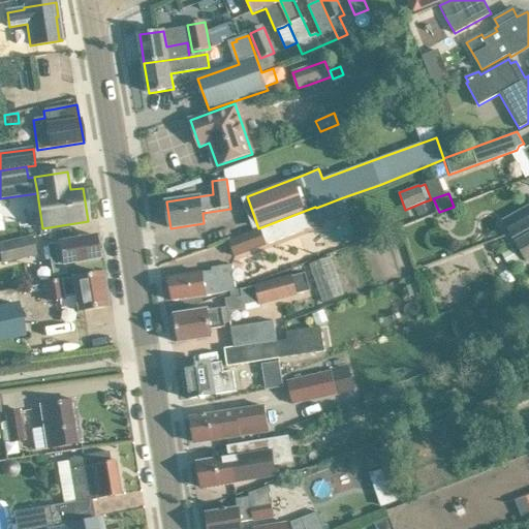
[(236,256),(301,231),(309,228),(309,227),(349,213),(345,201),(304,216),(304,215),(260,230),(260,228),(229,241),(236,256)]
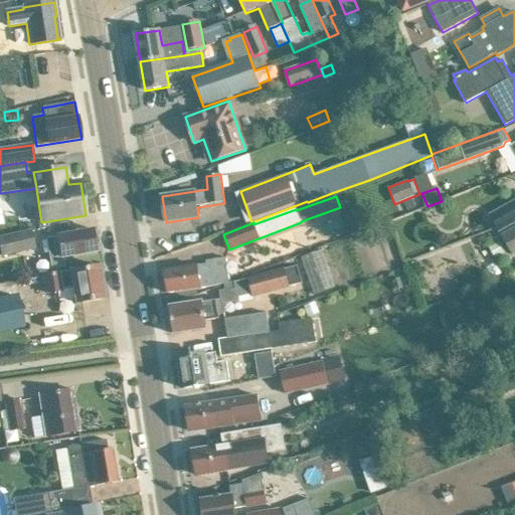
[(514,222),(514,201),(491,215),(500,231),(514,222)]
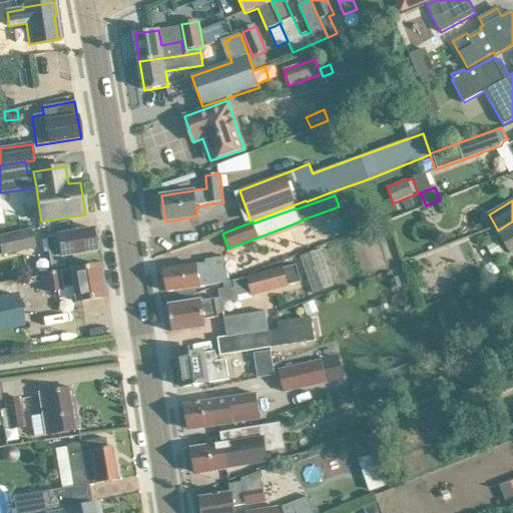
[(293,245),(306,241),(302,224),(289,228),(293,245)]
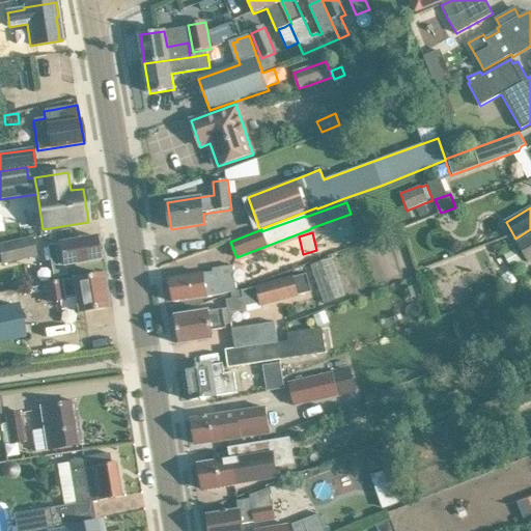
[(530,234),(518,243),(529,262),(530,261),(530,234)]
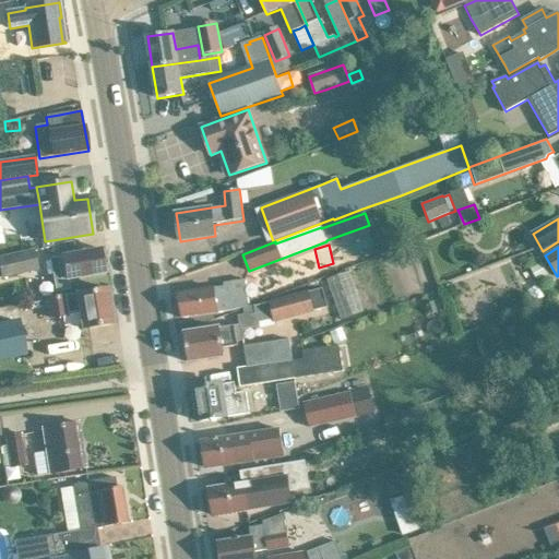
[(34,249),(0,257),(0,277),(1,277),(38,269),(34,249)]
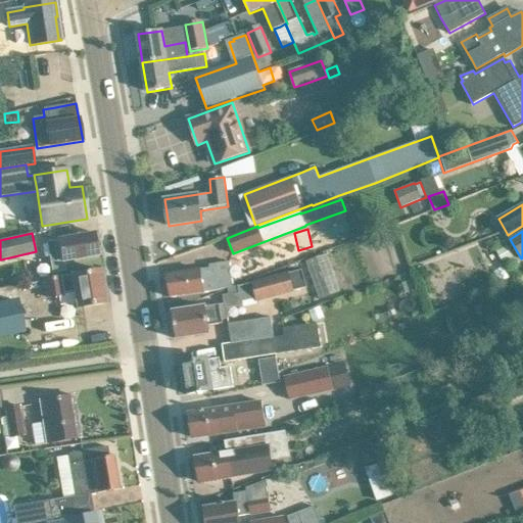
[(94,233),(46,241),(52,274),(65,271),(64,262),(98,255),(94,233)]
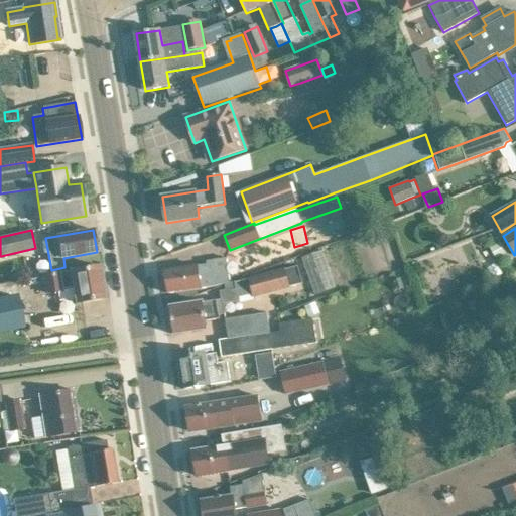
[(501,243),(490,249),(496,259),(507,254),(501,243)]
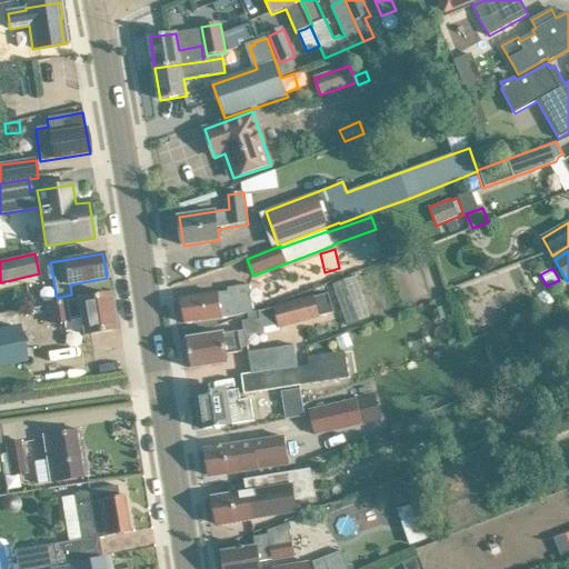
[(226,318),(252,311),(248,286),(227,289),(227,292),(182,299),(186,325),(226,318)]
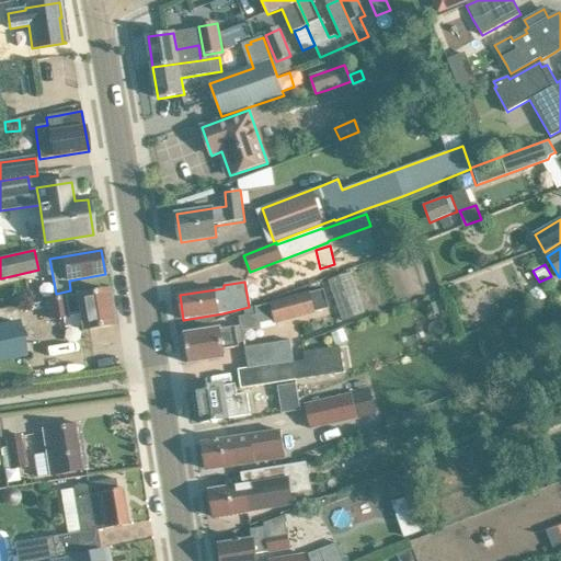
[(255,309),(244,310),(245,317),(239,318),(241,327),(185,334),(190,364),(224,359),(222,350),(239,346),(238,342),(244,342),(242,331),(259,329),(258,321),(275,317),(276,323),(313,313),(329,308),(323,289),(308,294),(255,309)]
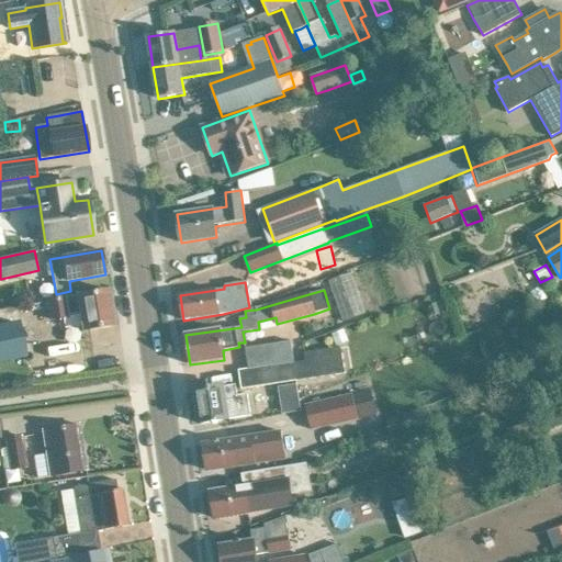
[(77,296),(63,299),(47,301),(52,321),(67,317),(66,316),(79,314),(82,332),(113,326),(108,291),(77,295),(77,296)]
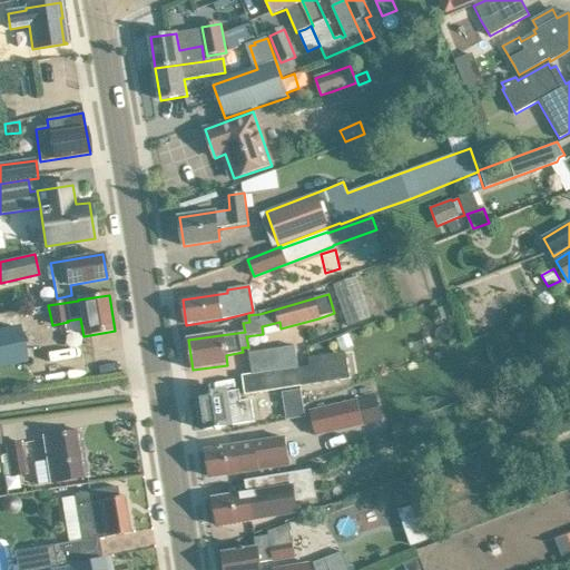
[(0,365),(27,361),(20,327),(17,311),(0,314),(0,365)]
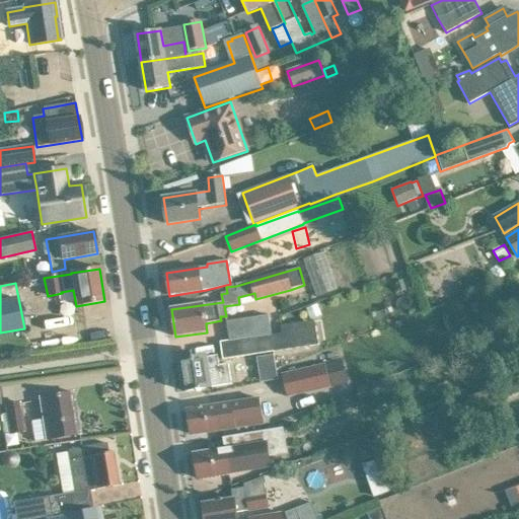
[(317,304),(306,308),(310,319),(321,315),(317,304)]
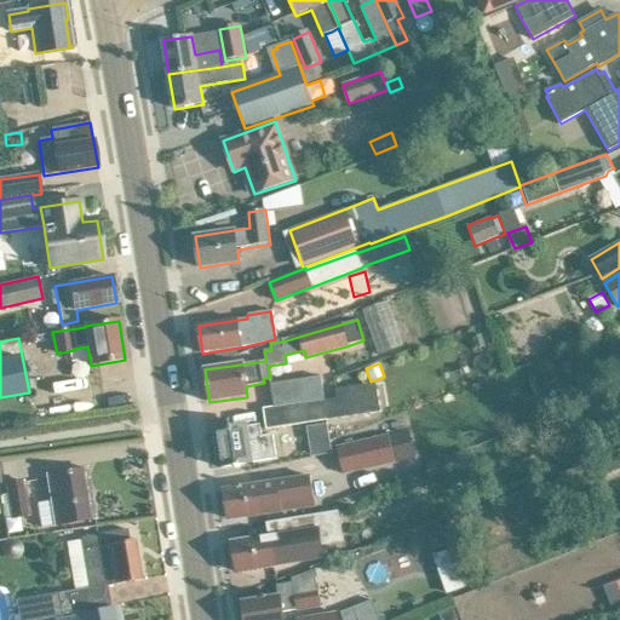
[(270,385),(274,408),(325,400),(321,377),(270,385)]
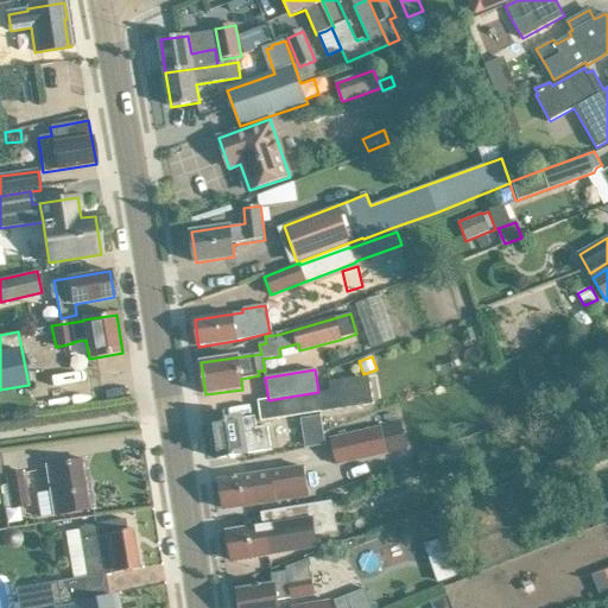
[(331,391),(318,392),(268,400),(259,401),(263,420),(295,415),(373,403),(368,375),(329,381),(331,391)]
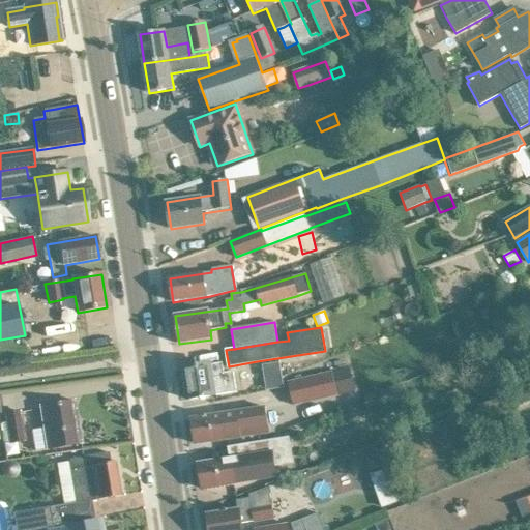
[(223,363),(204,365),(183,370),(188,400),(201,398),(201,400),(205,399),(204,398),(236,392),(233,372),(224,373),(223,363)]
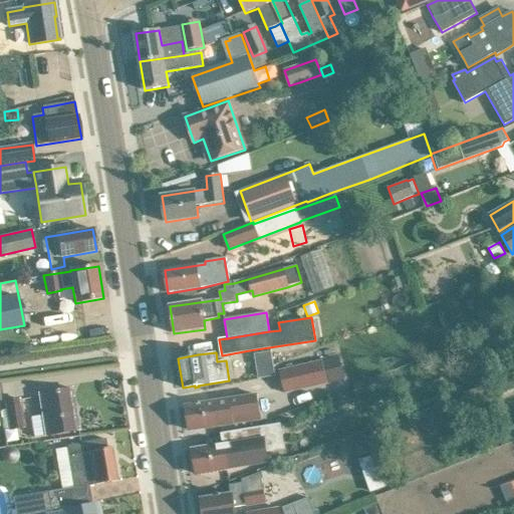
[(339,356),(320,360),(278,371),(283,393),(326,381),(327,386),(345,380),(339,356)]
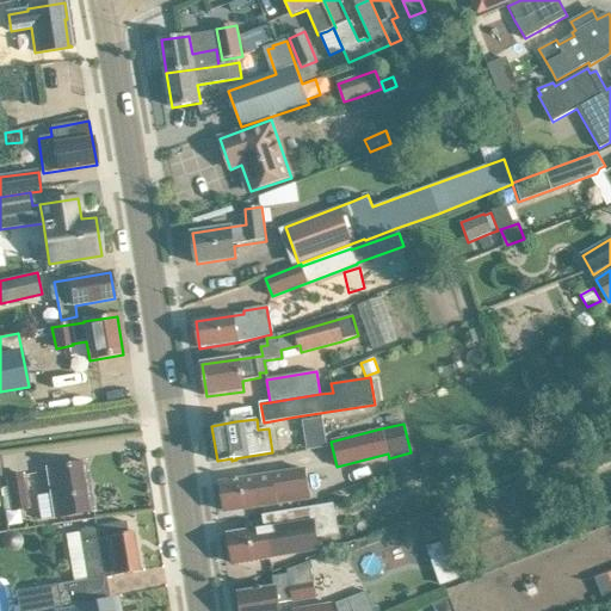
[(433,456),(419,461),(423,470),(437,466),(433,456)]
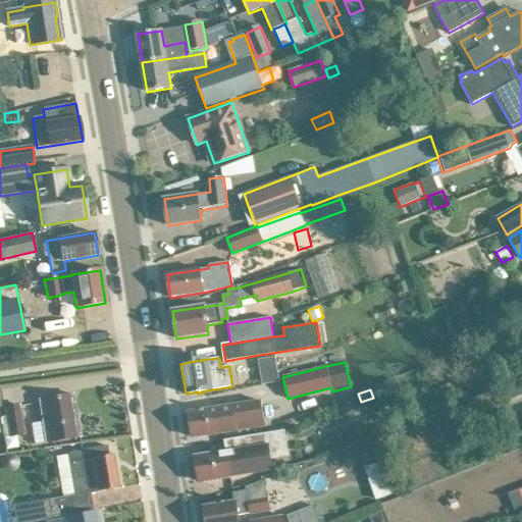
[(43,422),(31,424),(34,445),(47,442),(60,440),(81,437),(77,420),(75,420),(71,397),(73,397),(73,396),(40,401),(43,421),(43,422)]
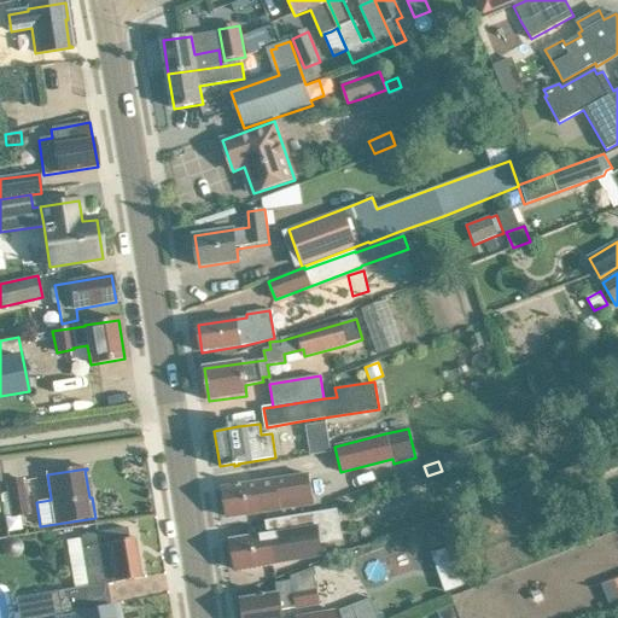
[(314,505),(312,495),(309,474),(275,481),(275,482),(261,484),(261,483),(223,489),(228,518),(283,509),(314,505)]
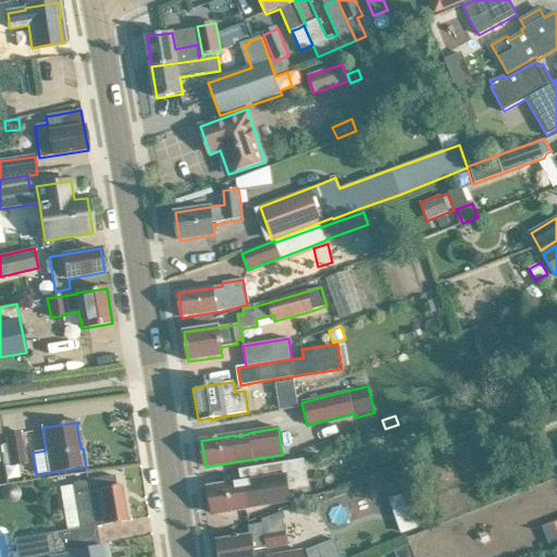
[(5,435),(8,449),(1,450),(3,465),(10,463),(11,467),(26,463),(21,433),(5,435)]
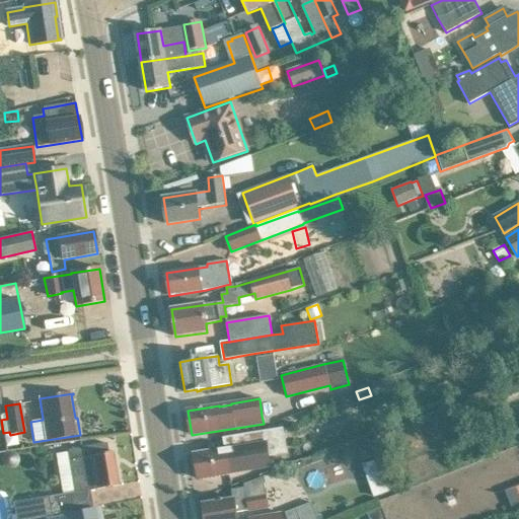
[(441,406),(433,410),(438,424),(447,421),(441,406)]
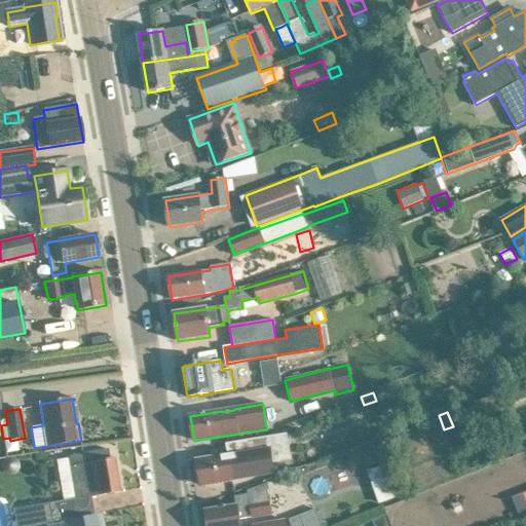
[(201,486),(237,480),(256,477),(254,465),(292,459),(288,435),(249,441),(226,444),(228,456),(197,461),(201,486)]
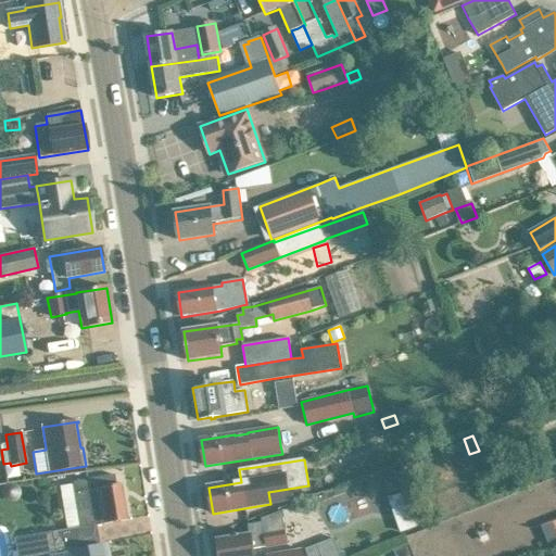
[(66,529),(13,539),(16,555),(45,555),(57,553),(57,548),(99,542),(96,526),(126,520),(119,484),(116,485),(114,476),(72,482),(72,485),(59,488),(66,529)]
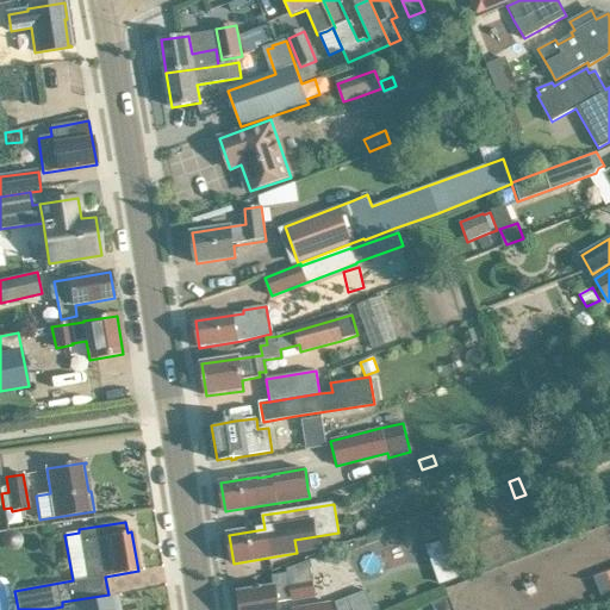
[(425,547),(440,585),(460,578),(446,539),(442,541),(435,524),(422,529),(428,546),(425,547)]
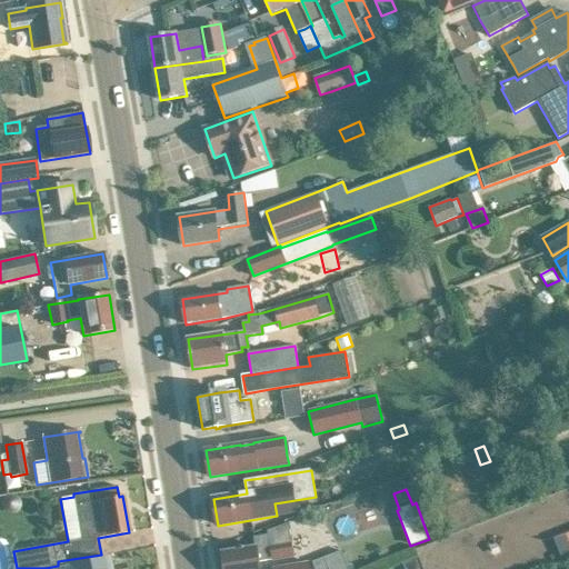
[(256,547),(222,552),(225,568),(259,568),(259,562),(293,556),(291,541),(288,523),(269,530),(270,535),(255,537),(256,547)]
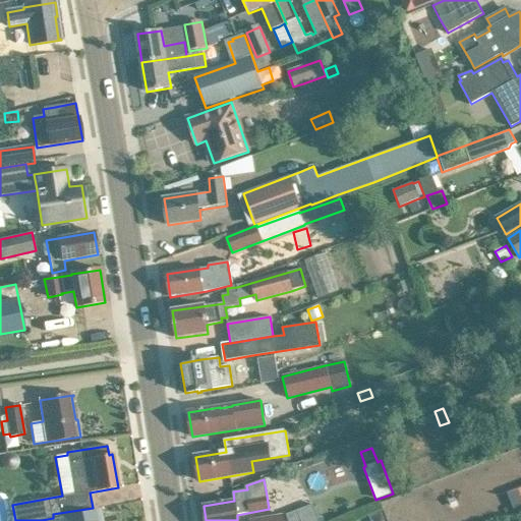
[(520,495),(519,489),(507,494),(513,511),(520,507),(520,495)]
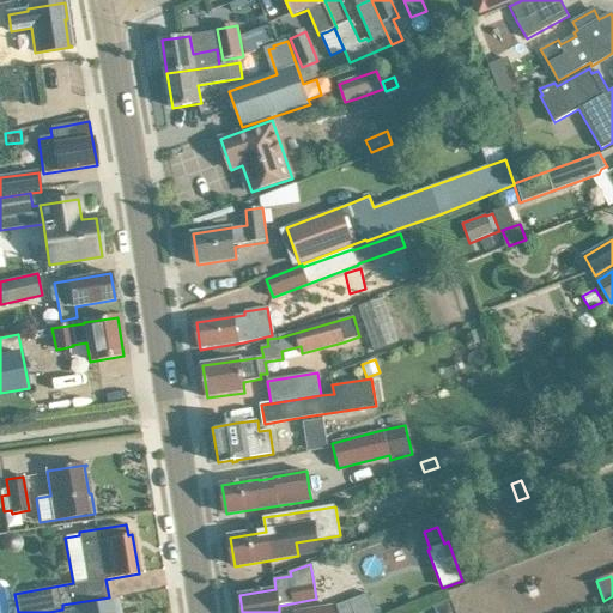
[(368,594),(337,606),(339,612),(374,612),(374,610),(368,594)]
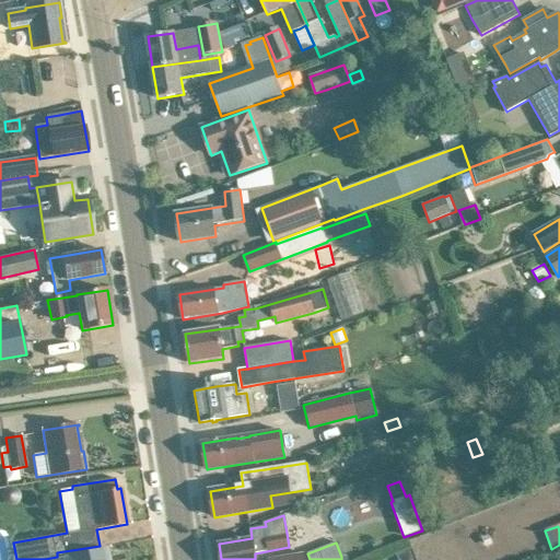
[(107,559),(106,549),(84,555),(66,559),(107,559)]
